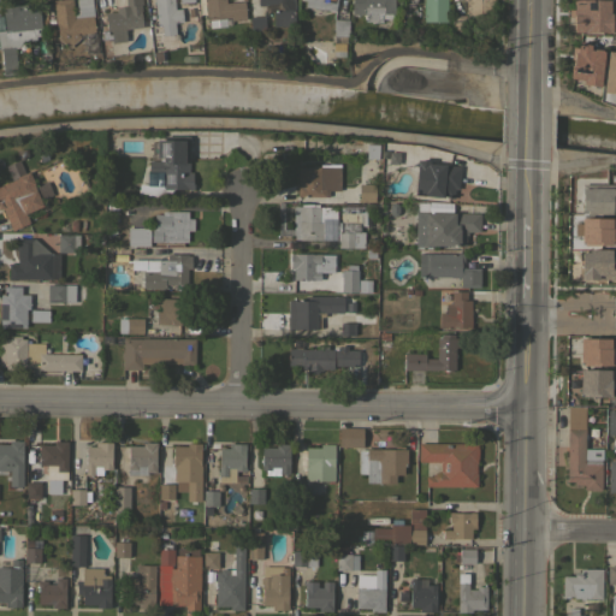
[(90,0),(94,36),(93,36),(93,39),(87,39),(87,37),(83,37),(83,35),(78,35),(78,37),(67,47),(57,36),(55,23),(54,23),(52,0),(90,0)]
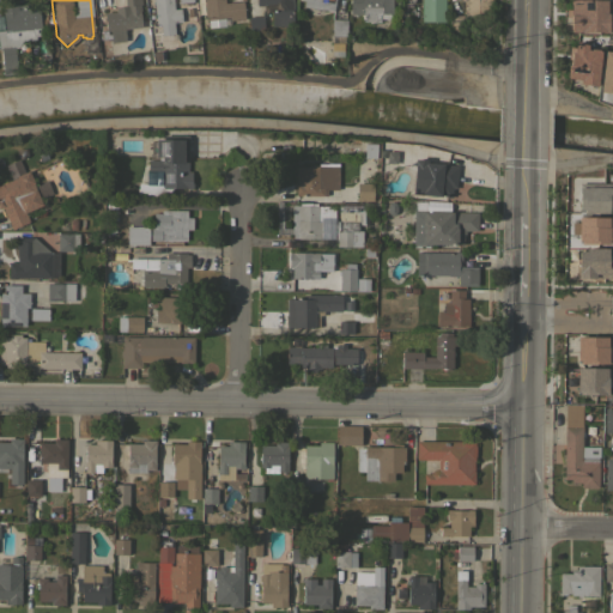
[(140,0),(141,5),(139,5),(140,11),(139,11),(140,28),(123,29),(125,41),(110,42),(109,30),(105,31),(103,12),(116,11),(116,8),(123,7),(122,0),(140,0)]
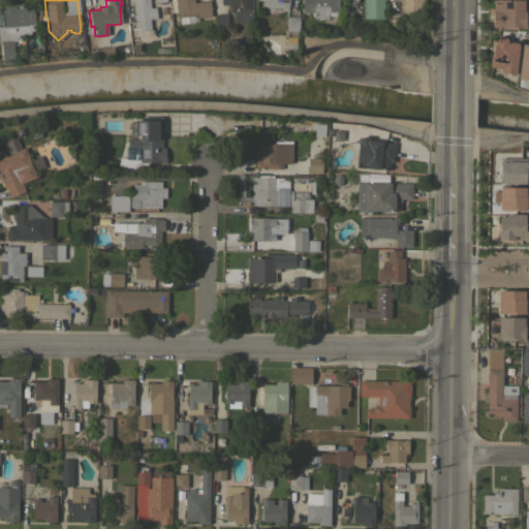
[(149,0),(150,7),(155,7),(156,19),(149,20),(150,29),(138,30),(137,21),(133,21),(131,0),(149,0)]
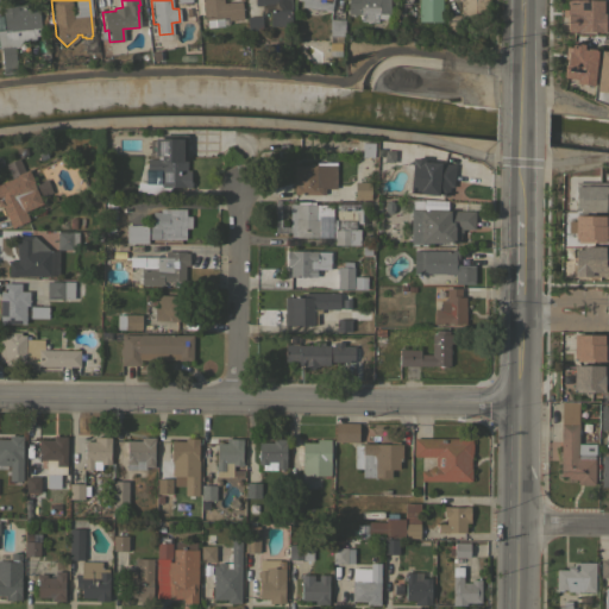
[(221,0),(223,4),(240,1),(243,18),(227,20),(227,17),(223,18),(223,25),(206,27),(206,19),(203,19),(201,0),(221,0)]
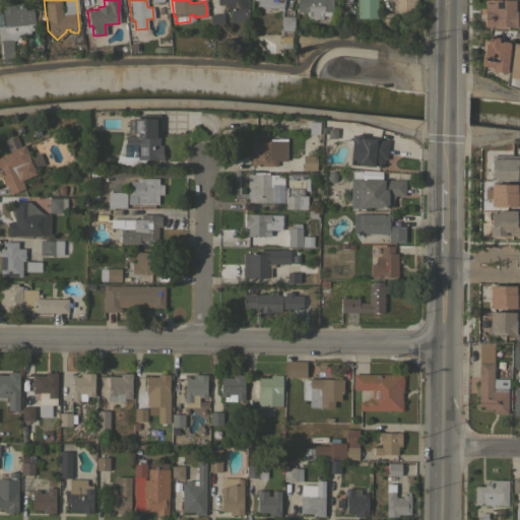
[(248,0),(248,3),(249,3),(249,8),(247,8),(248,22),(230,22),(230,8),(236,8),(235,4),(216,4),(217,12),(209,12),(209,0),(248,0)]
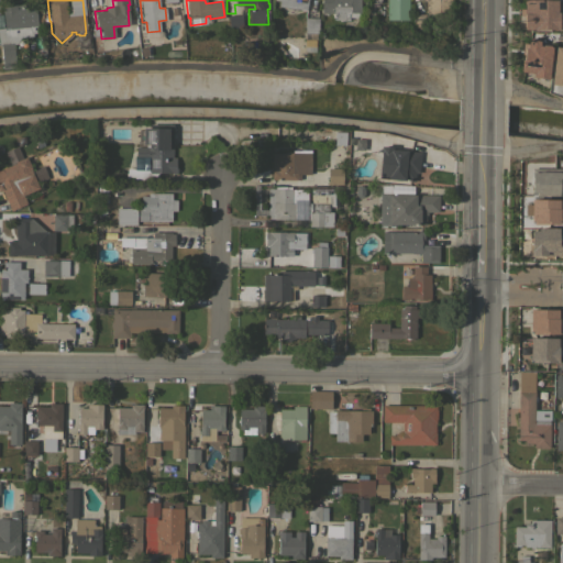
[(307,0),(306,10),(277,6),(278,0),(307,0)]
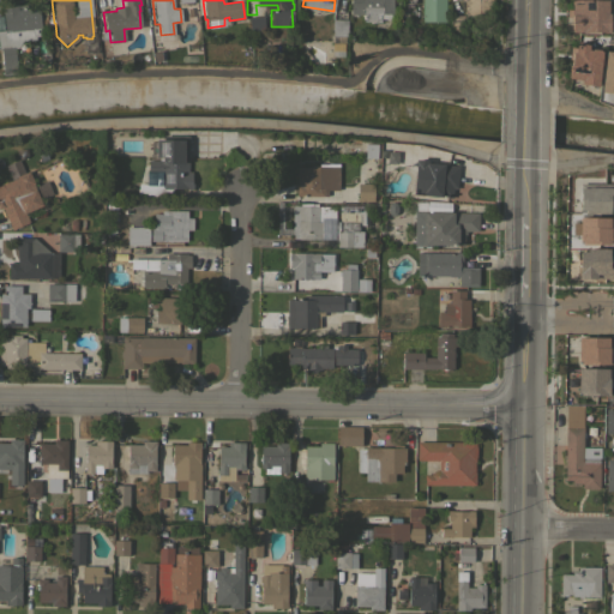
[(392,0),(392,13),(379,13),(379,20),(362,20),(362,13),(350,13),(350,0),(392,0)]
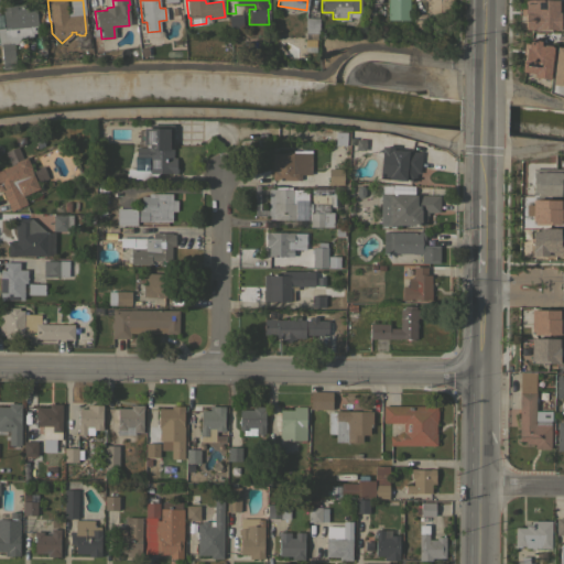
[(408,0),(408,12),(409,12),(409,20),(387,20),(387,0),(408,0)]
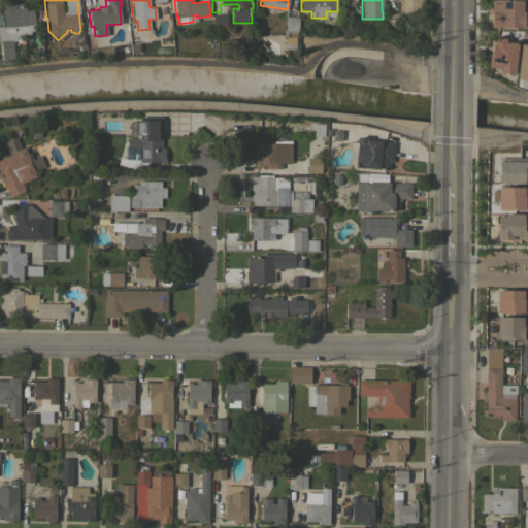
[(422,0),(423,17),(409,17),(409,12),(399,12),(399,0),(422,0)]
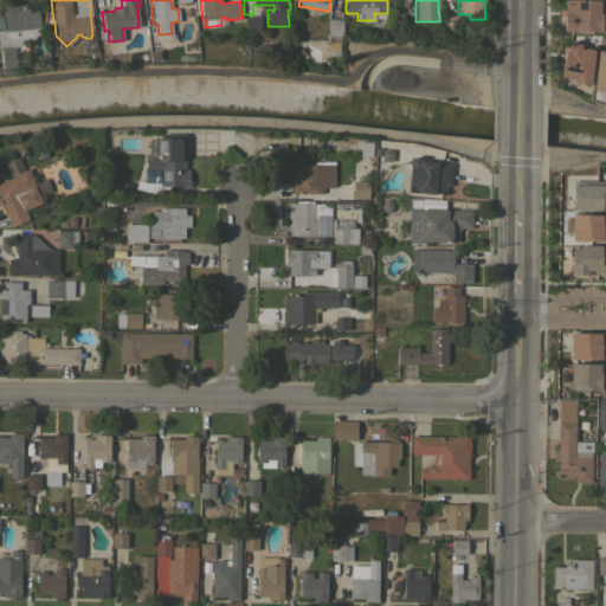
[(561,0),(561,32),(603,32),(603,0),(561,0)]
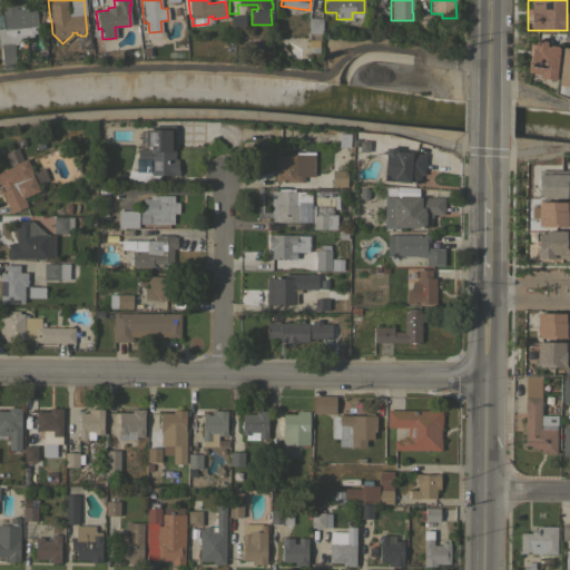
[(0,28),(5,28),(2,12),(1,6),(15,3),(15,6),(23,5),(25,9),(35,7),(38,26),(37,26),(37,32),(32,33),(32,36),(20,37),(16,45),(12,45),(15,68),(2,70),(0,52),(0,28)]
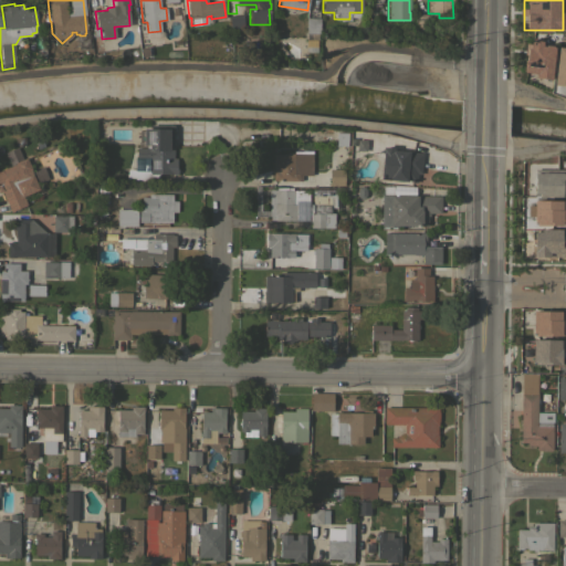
[(428,13),(428,30),(413,30),(413,13),(428,13)]
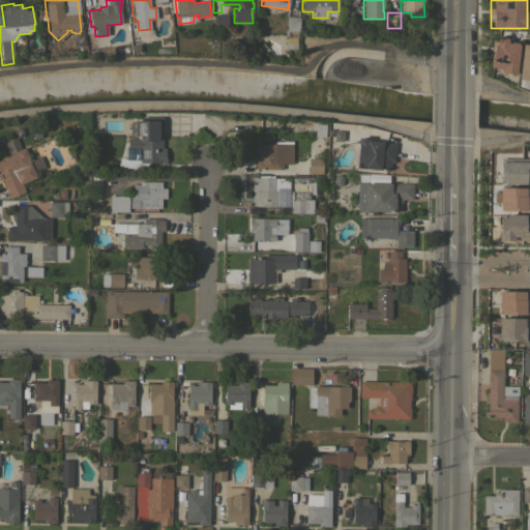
[(226,13),(227,25),(225,25),(225,28),(214,29),(213,15),(226,13)]
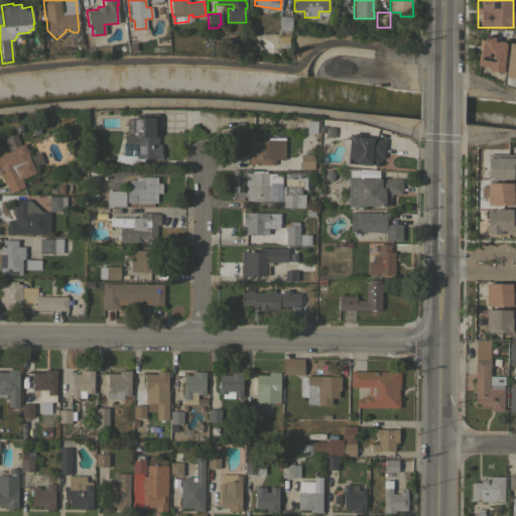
[(290,30),(288,30),(288,35),(279,35),(279,30),(278,30),(278,16),(291,16),(290,30)]
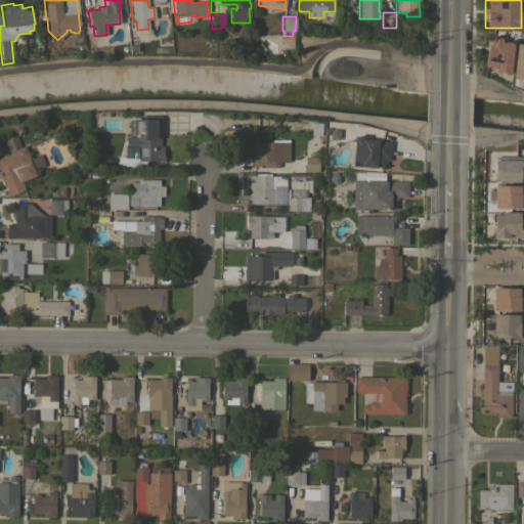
[(483,69),(508,72),(512,43),(500,41),(500,38),(487,37),(483,69)]
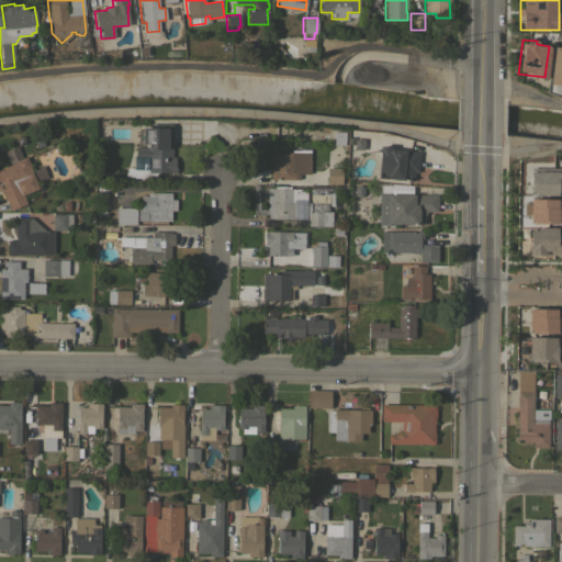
[(561,47),(551,47),(548,85),(561,85),(561,47)]
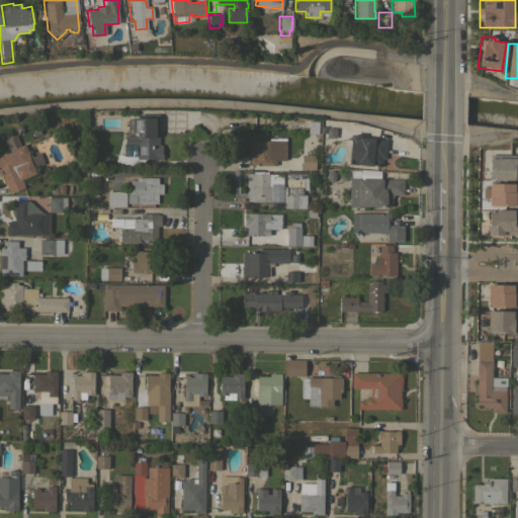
[(158,114),(158,145),(161,145),(161,152),(162,152),(162,159),(138,159),(138,169),(113,168),(113,155),(136,155),(137,146),(124,146),(124,135),(136,135),(136,133),(131,133),(131,117),(138,117),(138,114),(158,114)]
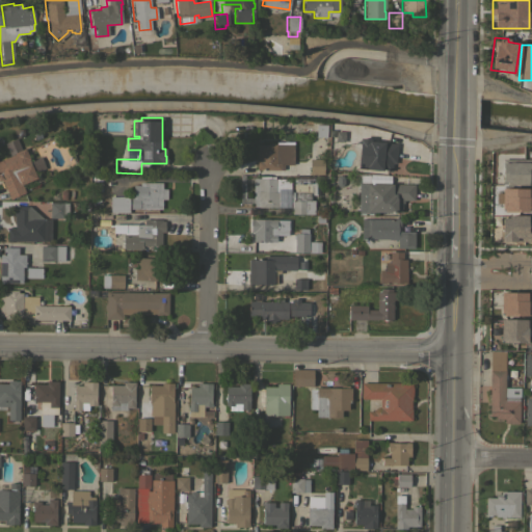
[(392,163),(391,170),(365,168),(357,167),(360,138),(369,138),(369,141),(397,143),(395,163),(392,163)]
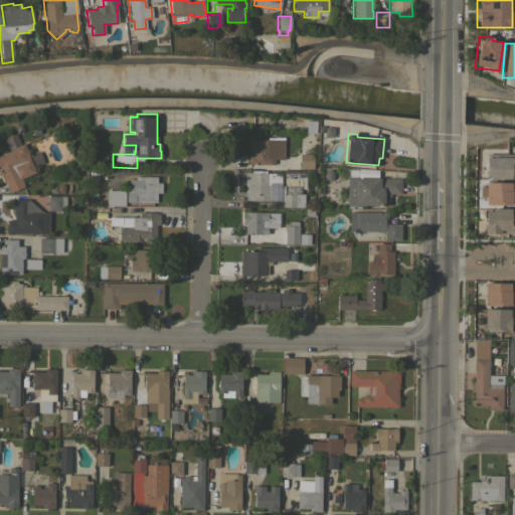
[(247,140),(264,140),(264,139),(284,139),(284,159),(274,159),(274,164),(247,164),(247,140)]
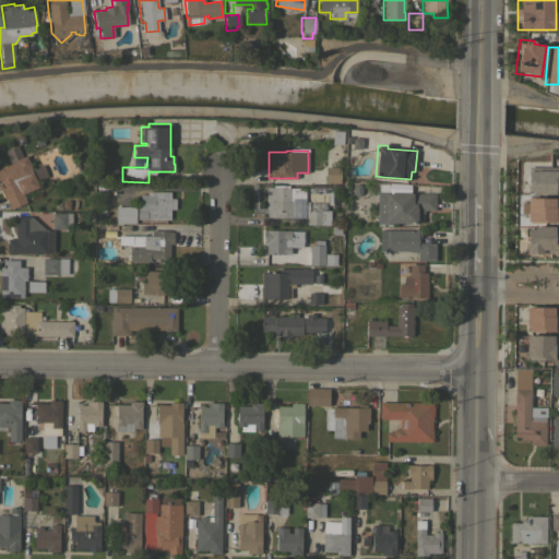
[(0,167),(14,162),(14,161),(25,155),(30,166),(28,167),(37,187),(22,193),(26,202),(10,210),(0,189),(0,167)]
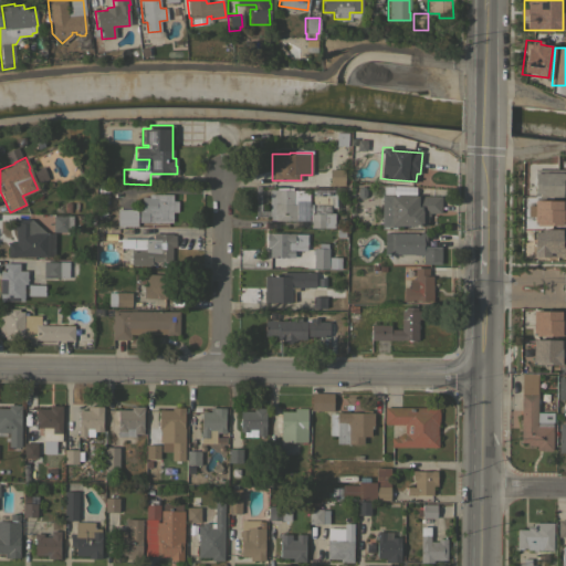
[(565,169),(565,259),(523,258),(526,167),(565,169)]
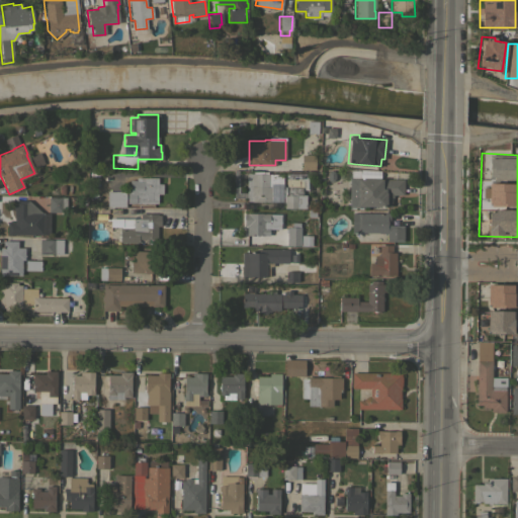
[(315,155),(315,170),(300,170),(301,155),(315,155)]
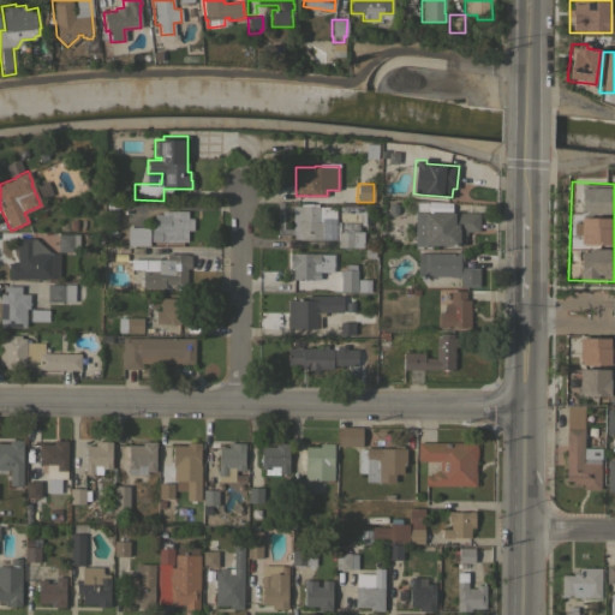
[(299,239),(299,238),(293,238),(293,234),(292,234),(292,230),(293,230),(293,212),(292,212),(292,206),(299,206),(299,203),(315,203),(315,207),(335,207),(335,219),(321,219),(321,239),(299,239)]
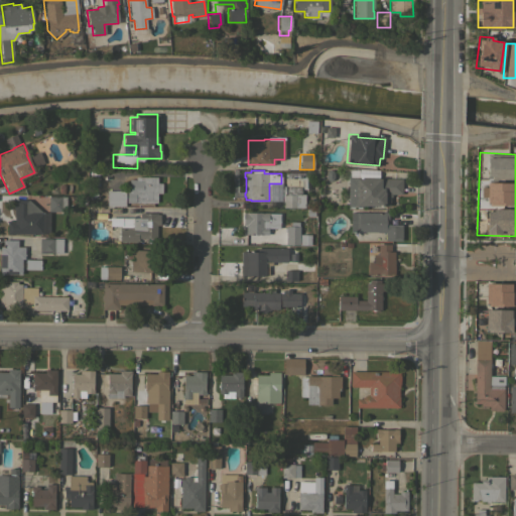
[(303,172),(303,177),(306,177),(305,198),(304,198),(304,208),(283,207),(283,201),(282,201),(282,185),(284,185),(284,172),(303,172)]
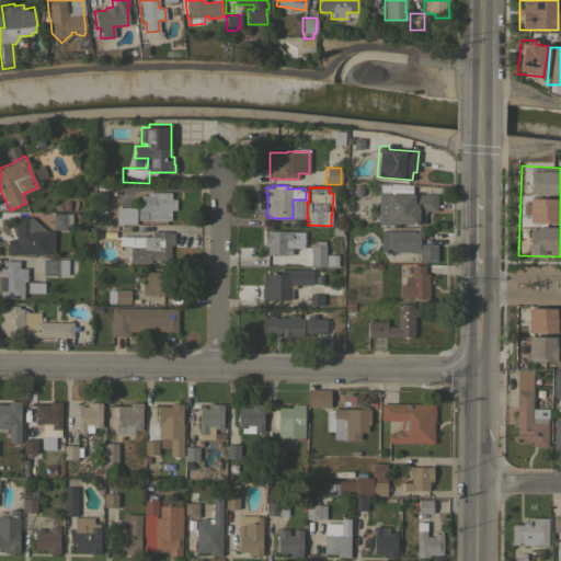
[(137,219),(137,207),(139,207),(139,195),(147,195),(147,192),(171,192),(171,198),(175,198),(175,209),(170,209),(170,220),(145,220),(137,219)]
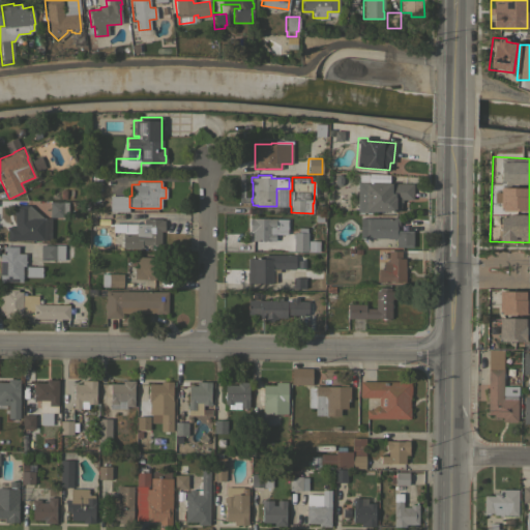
[(357,184),(366,184),(366,182),(388,183),(388,182),(412,183),(412,200),(402,199),(402,202),(401,202),(401,211),(395,211),(365,211),(365,204),(357,204),(357,184)]
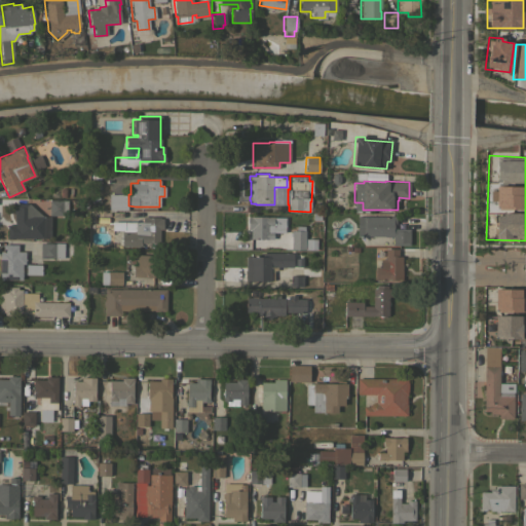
[(127,194),(127,210),(108,210),(108,194),(127,194)]
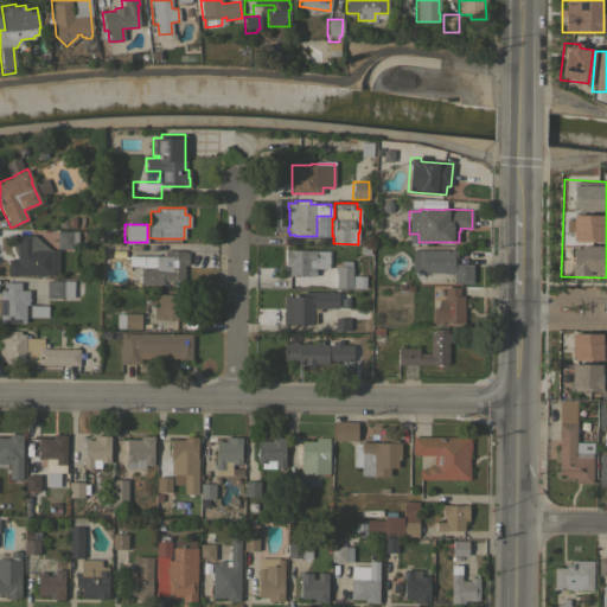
[(77,231),(77,248),(57,248),(57,231),(77,231)]
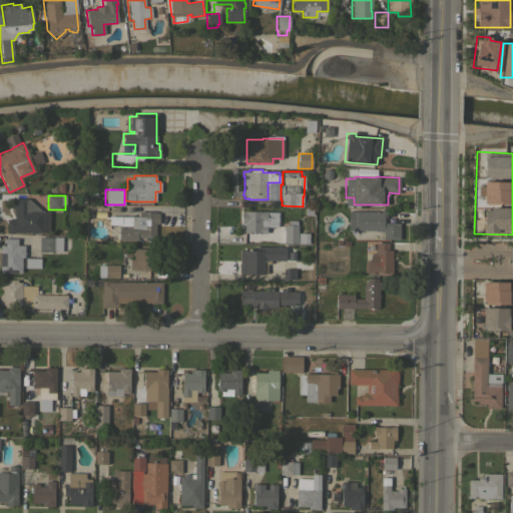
[(48,232),(14,231),(14,232),(6,232),(7,220),(12,221),(12,219),(14,219),(14,213),(13,213),(13,209),(12,209),(13,198),(27,198),(41,210),(49,211),(48,232)]
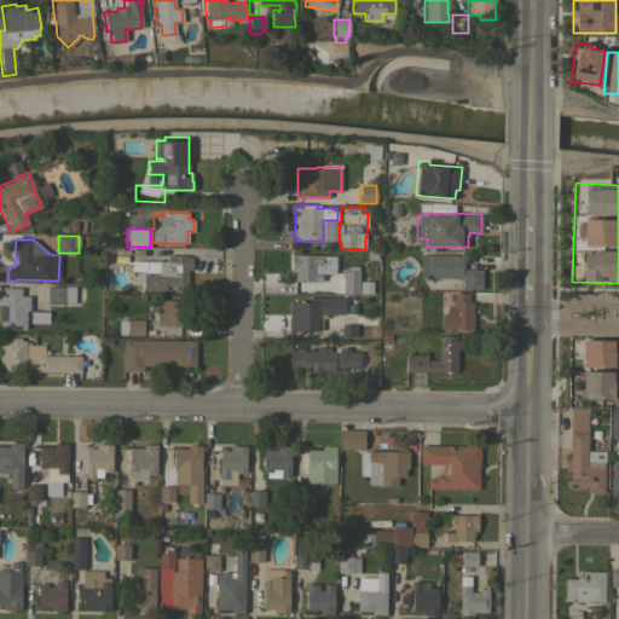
[(322,255),(320,282),(294,281),(294,270),(290,270),(291,254),(322,255)]
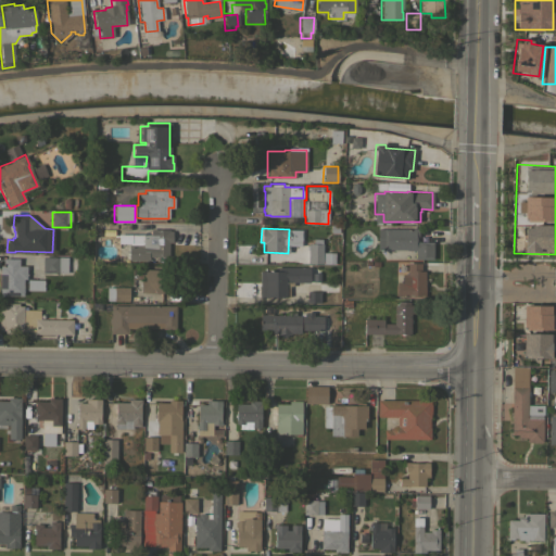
[(377,228),(418,228),(418,242),(432,242),(432,258),(415,258),(415,250),(406,250),(406,249),(377,249),(377,228)]
